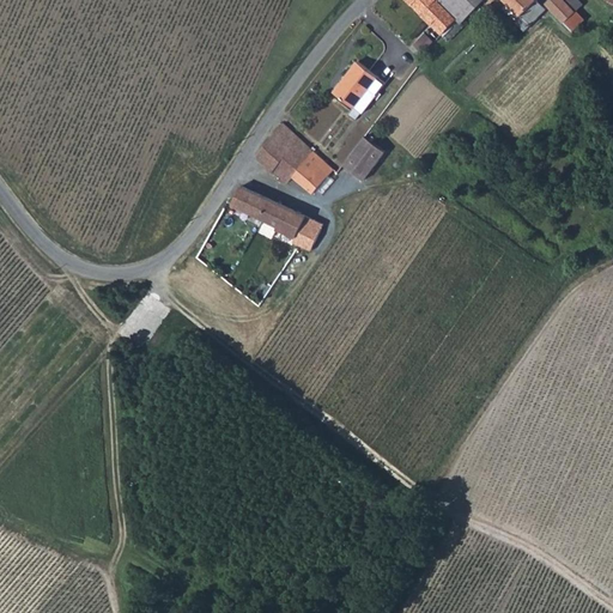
[(442,0),(412,0),(443,30),(456,14),(442,0)]
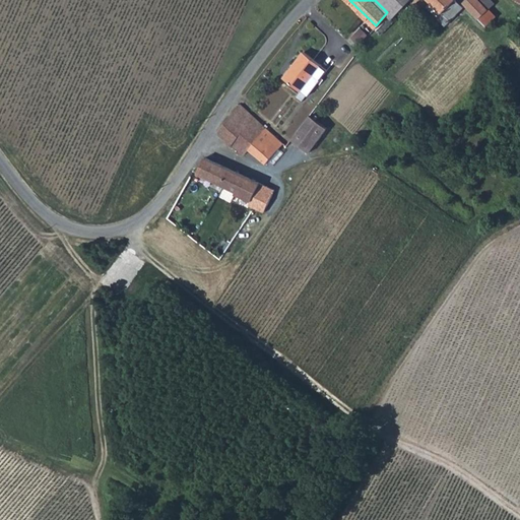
[(388,11),(392,15),(406,0),(375,0),(387,12),(388,11)]
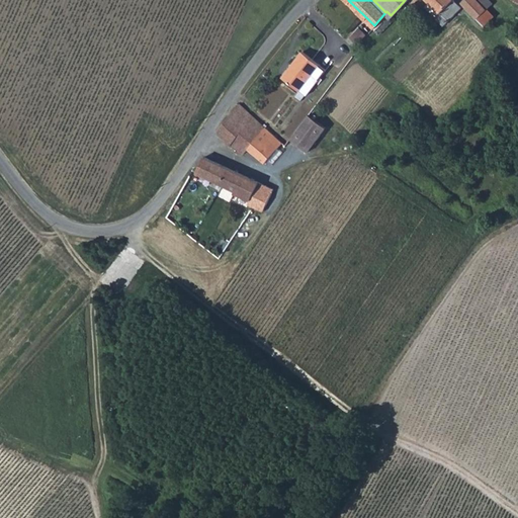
[(454,0),(428,0),(431,2),(437,8),(432,13),(437,17),(454,0)]
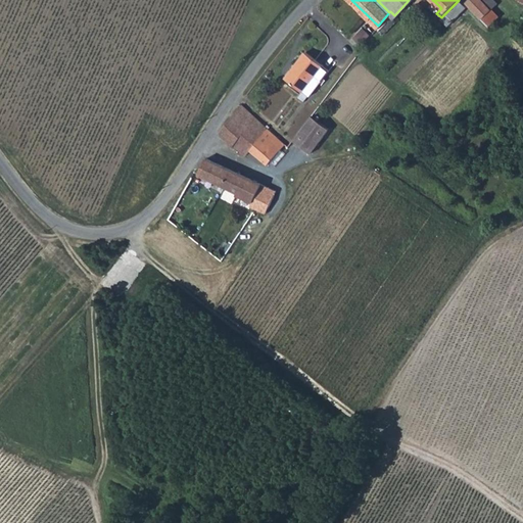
[(466,5),(460,0),(459,0),(441,17),(446,24),(466,5)]
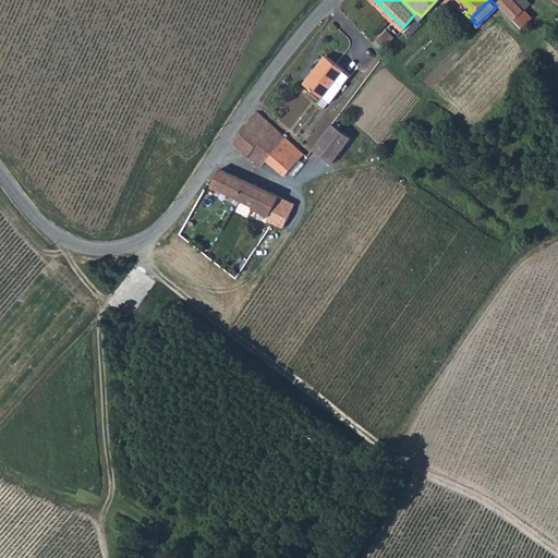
[(496,0),(513,17),(524,8),(523,7),(520,2),(517,0),(496,0)]
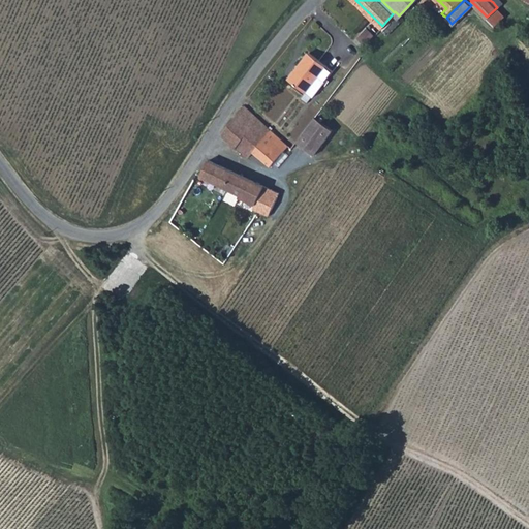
[(440,2),(435,7),(441,13),(446,8),(440,2)]
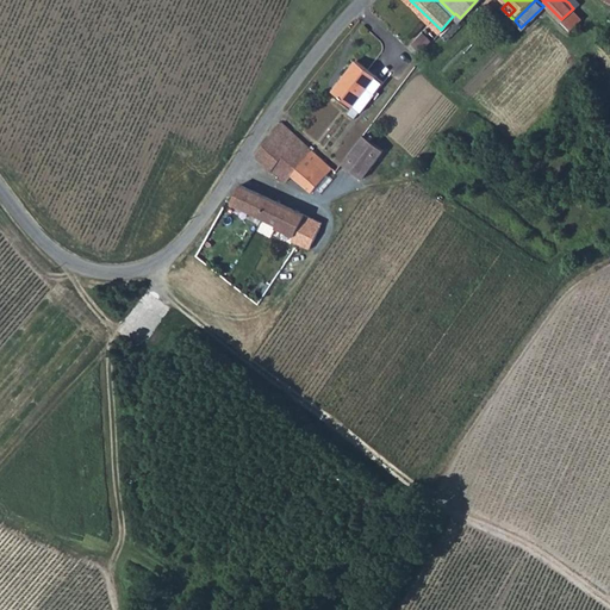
[(423,30),(411,43),(419,51),(433,38),(423,30)]
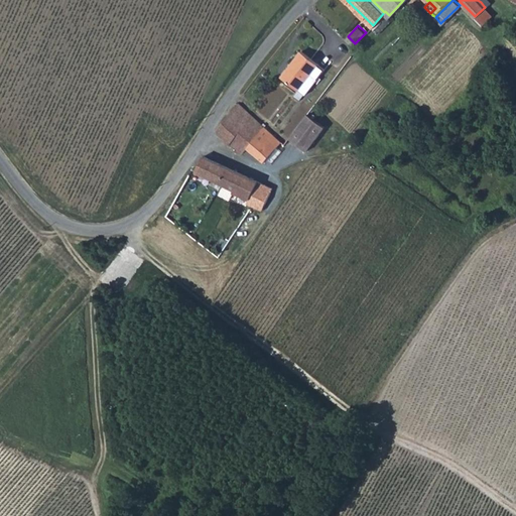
[(299,90),(310,75),(319,63),(302,50),(282,77),(299,90)]
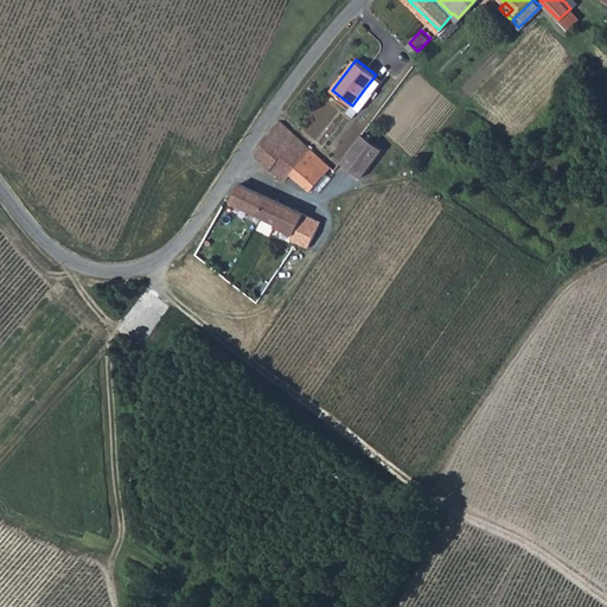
[(359,112),(374,94),(365,88),(352,106),(359,112)]
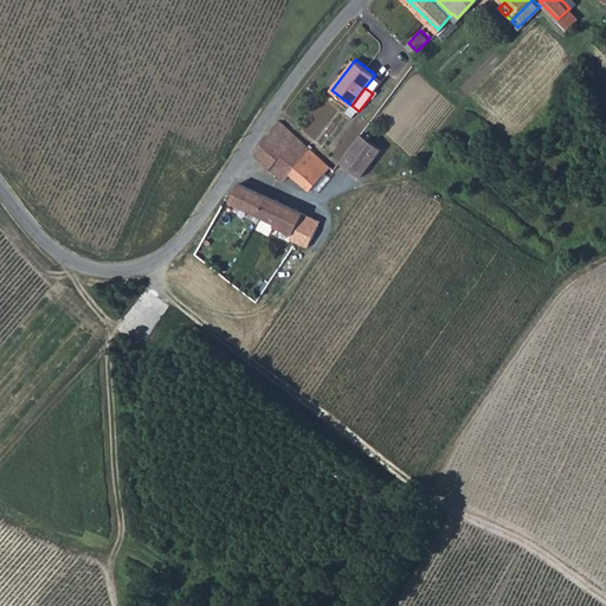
[(324,104),(315,122),(310,118),(302,133),(318,142),(336,110),(324,104)]
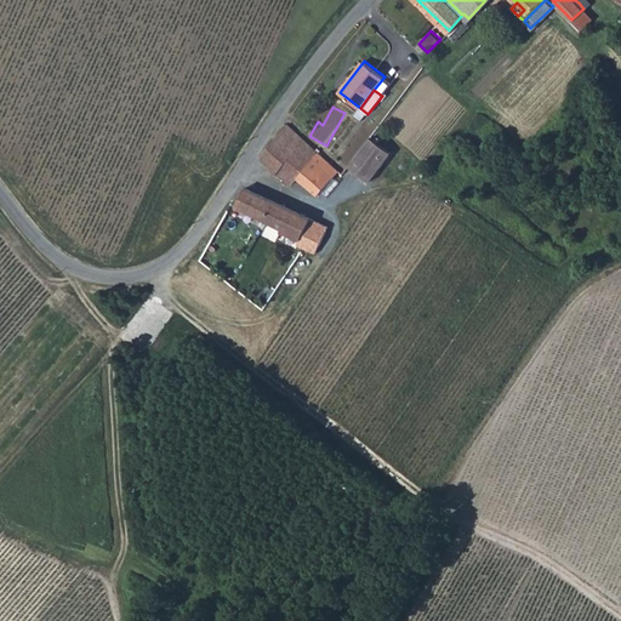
[(315,158),(319,154),(289,124),(261,160),(275,174),(277,172),(291,186),(296,180),(315,158)]
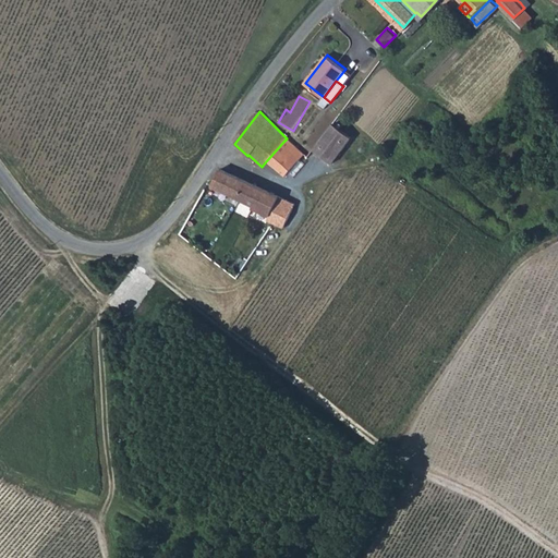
[(351,138),(332,124),(313,150),(331,164),(351,138)]
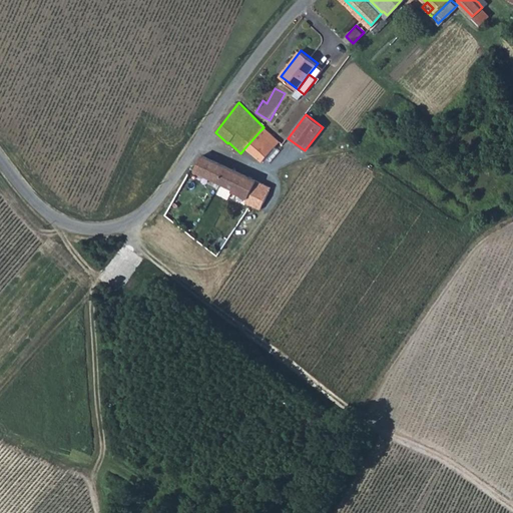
[(264,127),(261,130),(276,145),(279,141),(264,127)]
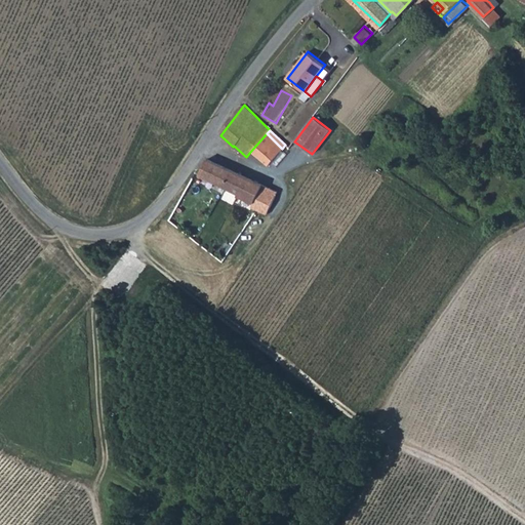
[(282,149),(267,133),(250,152),(267,166),(281,150),(282,149)]
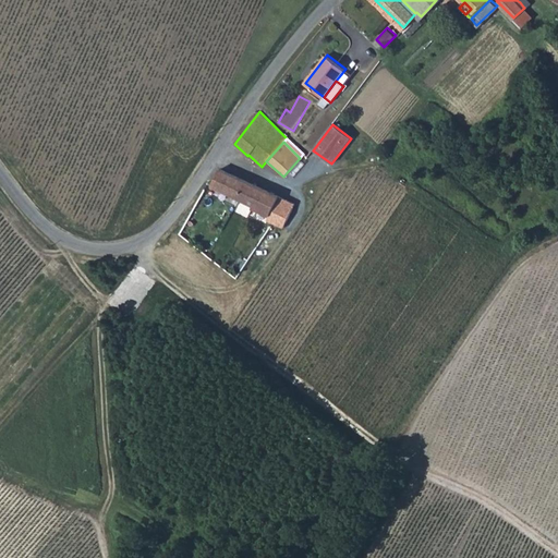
[(269,220),(275,222),(278,216),(273,213),(279,197),(277,196),(249,182),(220,170),(213,185),(254,205),(247,218),(244,217),(242,222),(246,225),(246,227),(251,229),(254,229),(261,231),(264,226),(266,227),(269,220)]
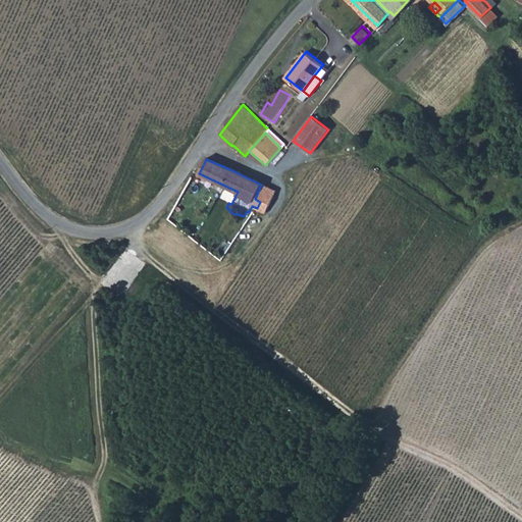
[(260,202),(267,205),(274,191),(261,185),(255,199),(260,202)]
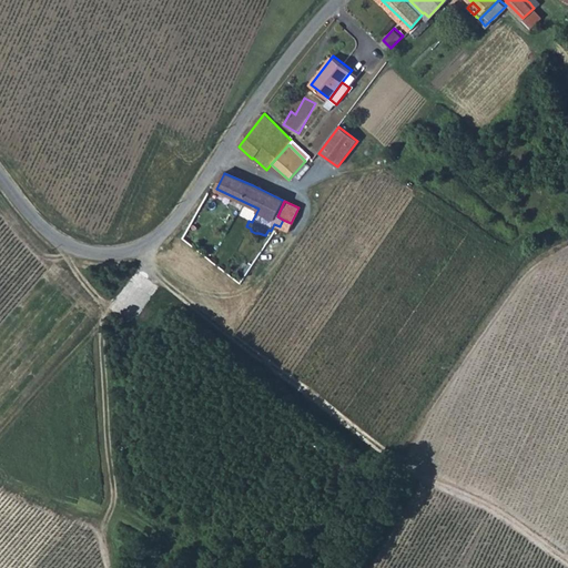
All buildings are outlined.
